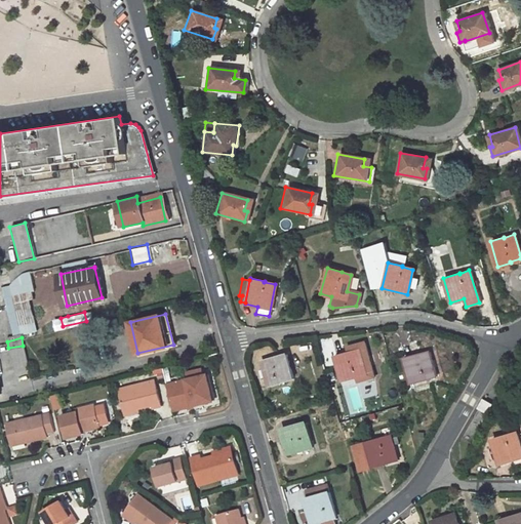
[(339,379),(364,372),(357,349),(332,356),(339,379)]
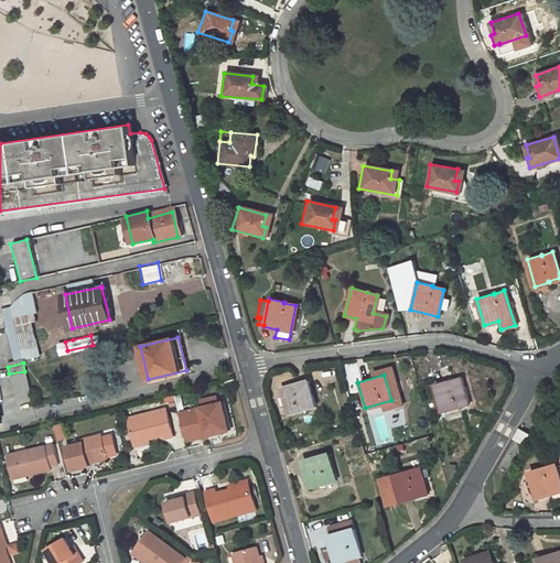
[(458,376),(431,385),(439,411),(466,402),(458,376)]
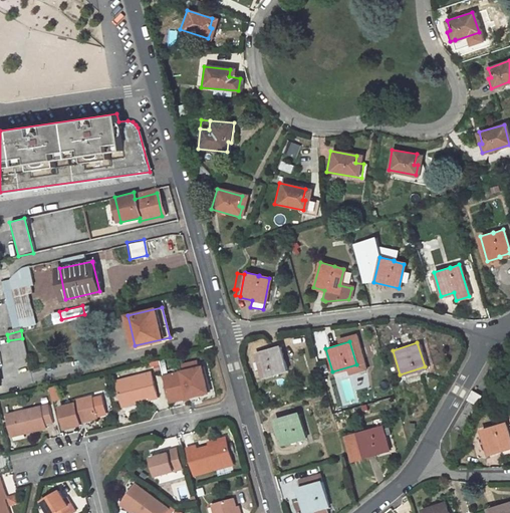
[(286,369),(278,345),(254,352),(262,375),(286,369)]
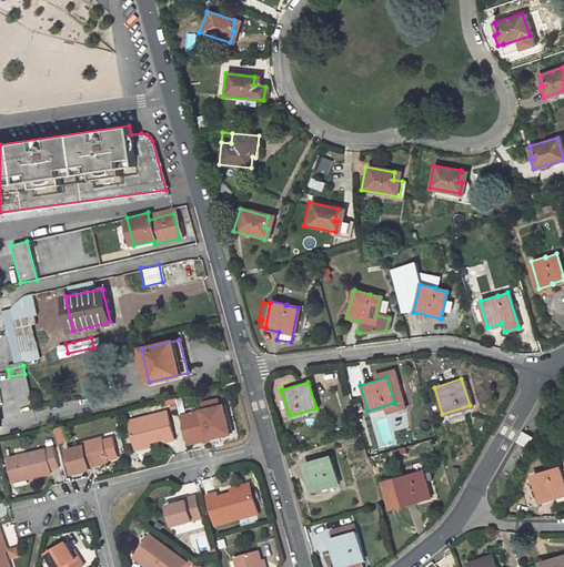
[(202,409),(218,405),(215,398),(200,402),(202,409)]
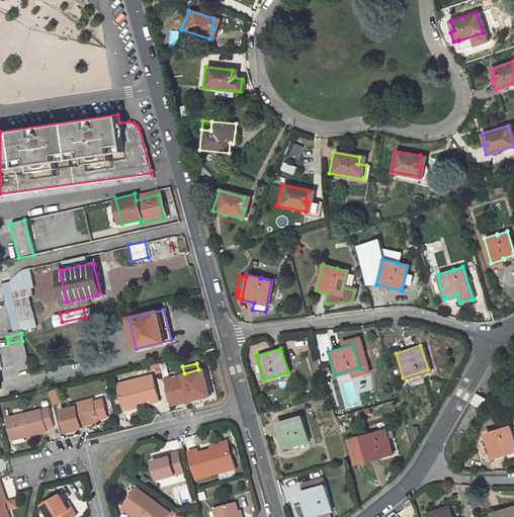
[(169,405),(209,395),(202,369),(198,369),(184,373),(163,378),(169,405)]
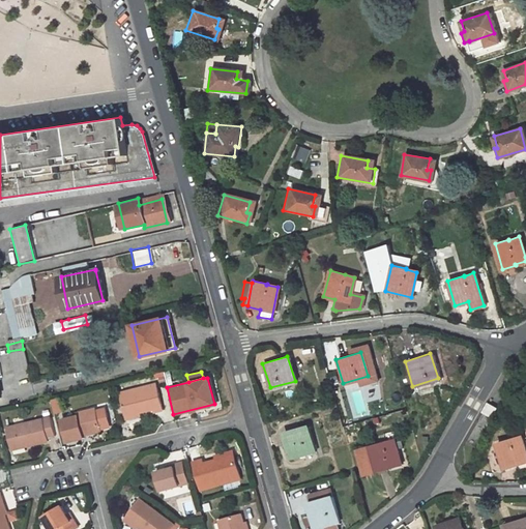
[(154,383),(118,391),(124,414),(139,411),(153,407),(154,410),(162,409),(154,383)]
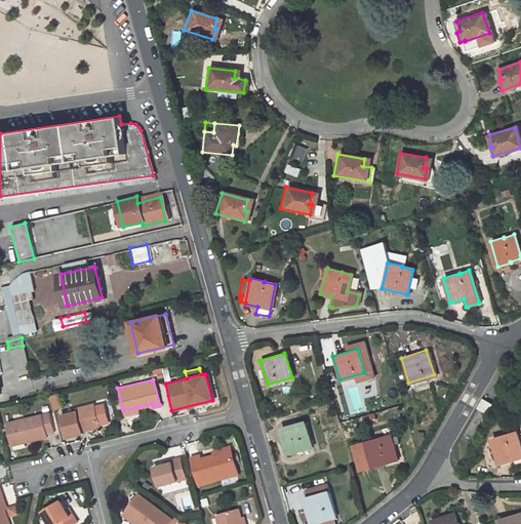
[(482,398),(476,407),(485,412),(489,402),(482,398)]
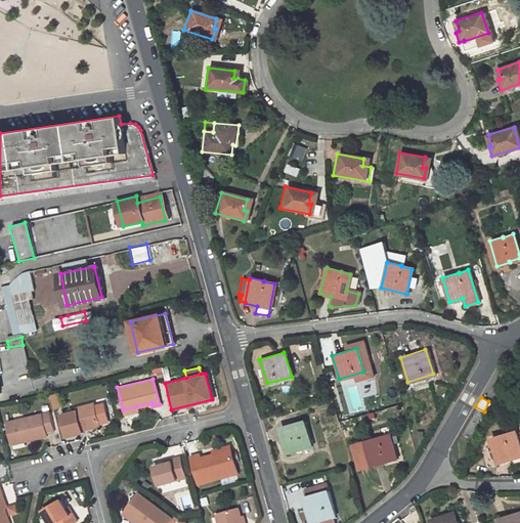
[(77,409),(59,413),(67,435),(82,431),(82,430),(99,426),(93,405),(77,409)]
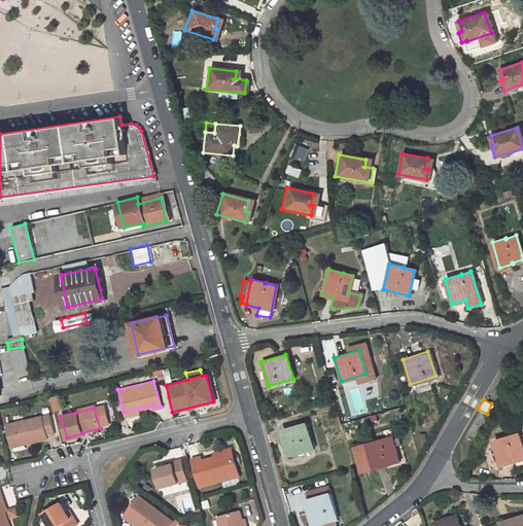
[(49,414),(5,425),(10,443),(26,439),(27,443),(46,437),(46,434),(55,432),(49,414)]
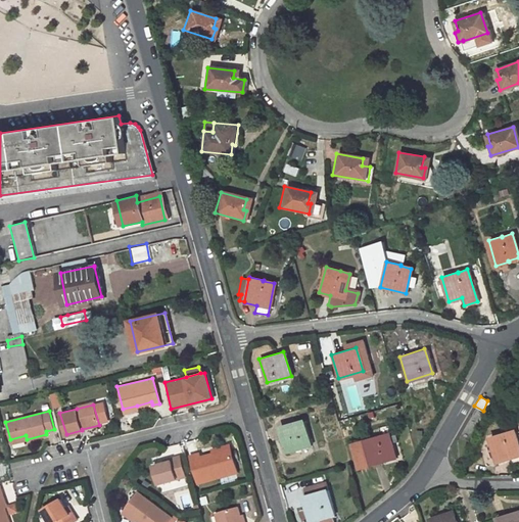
[(311,444),(303,419),(279,426),(286,452),(311,444)]
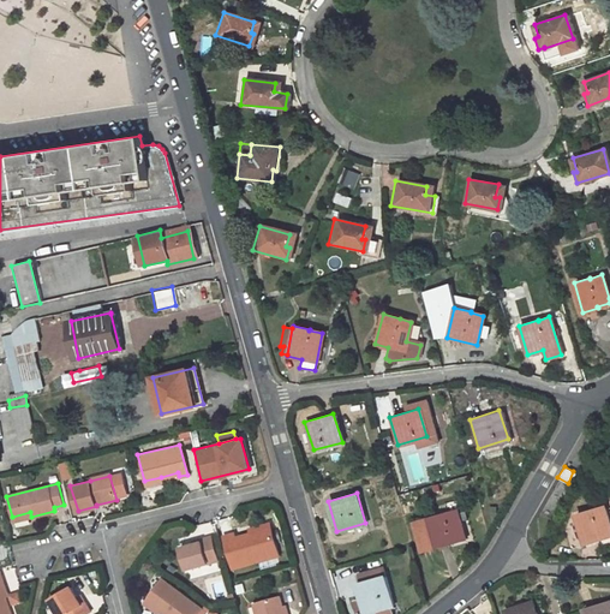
[(574,512),(584,542),(609,532),(609,525),(603,502),(574,512)]
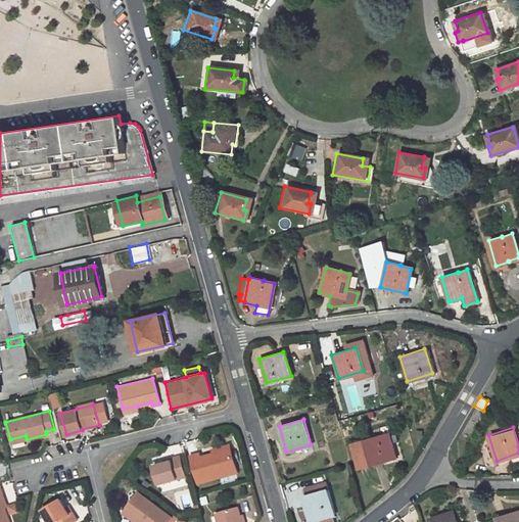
[(394,456),(386,431),(363,438),(365,446),(370,463),(394,456)]
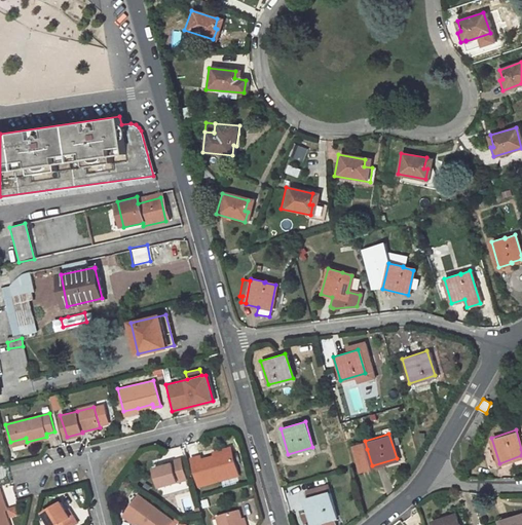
[(367,449),(365,441),(351,446),(359,470),(366,467),(361,451),(367,449)]
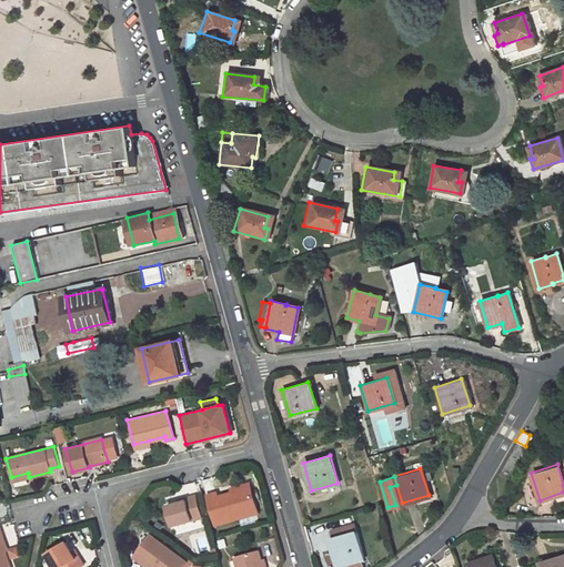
[(232,493),(250,487),(249,483),(231,488),(232,493)]
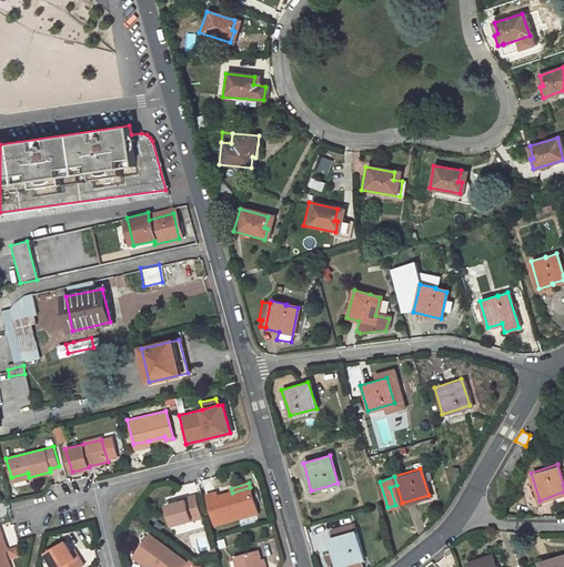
[(402,503),(396,485),(390,487),(395,505),(402,503)]
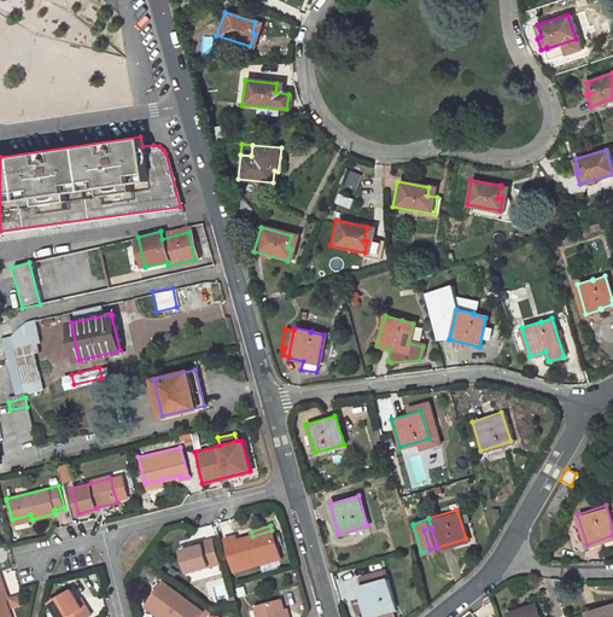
[(272,530),(252,536),(237,541),(234,536),(225,539),(234,571),(280,558),(272,530)]
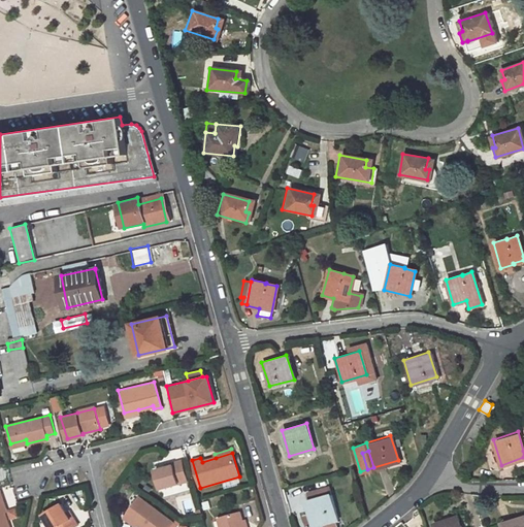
[(159,489),(187,482),(182,460),(173,463),(173,465),(154,470),(159,489)]
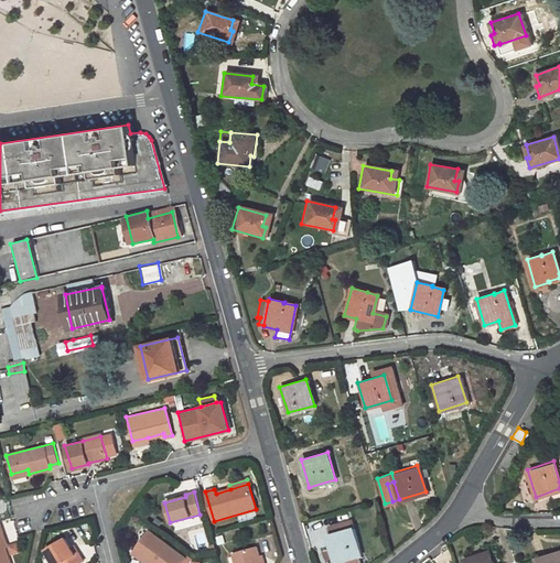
[(9,562),(4,547),(0,534),(2,533),(0,528),(0,562),(9,562)]
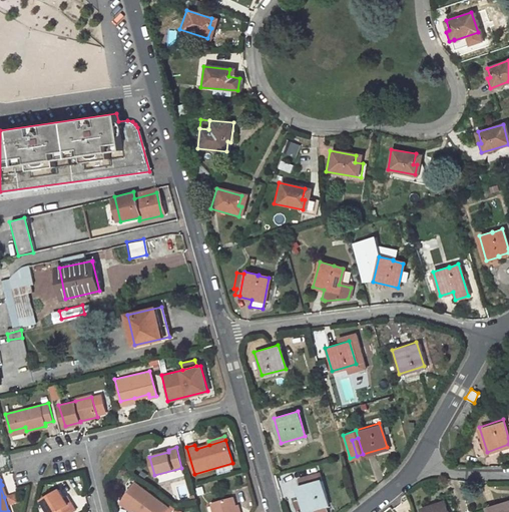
[(296,511),(298,511),(326,504),(319,480),(295,487),(299,498),(294,500),(296,511)]
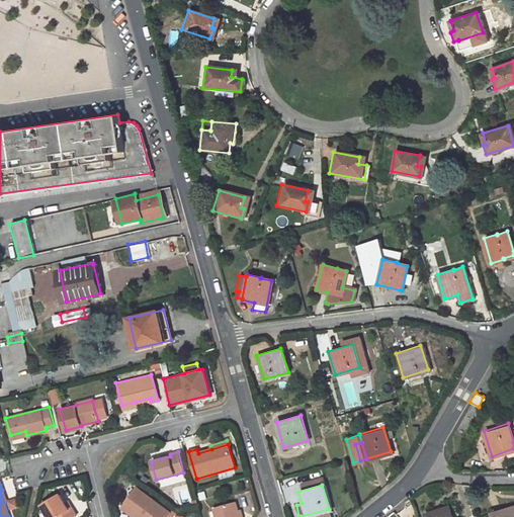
[(122,506),(134,514),(137,516),(165,516),(169,513),(135,489),(122,506)]
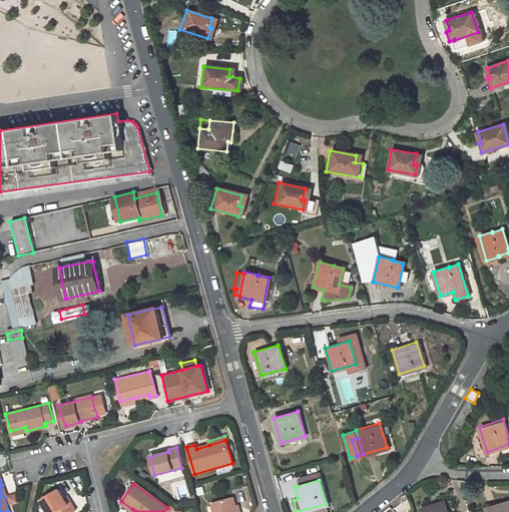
[(42,500),(48,511),(71,511),(76,510),(71,502),(68,503),(64,498),(59,489),(42,500)]
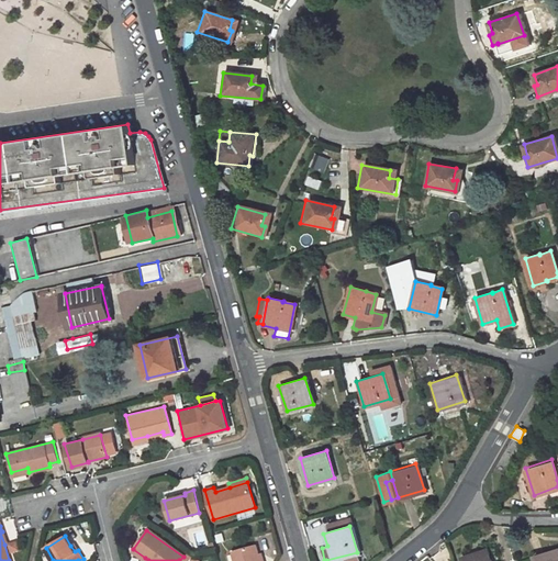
[(233,553),(234,560),(259,560),(258,556),(255,547),(233,553)]
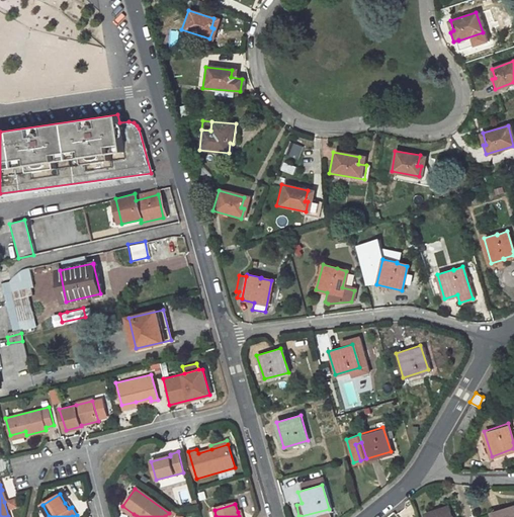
[(425,516),(451,516),(447,505),(424,512),(425,516)]
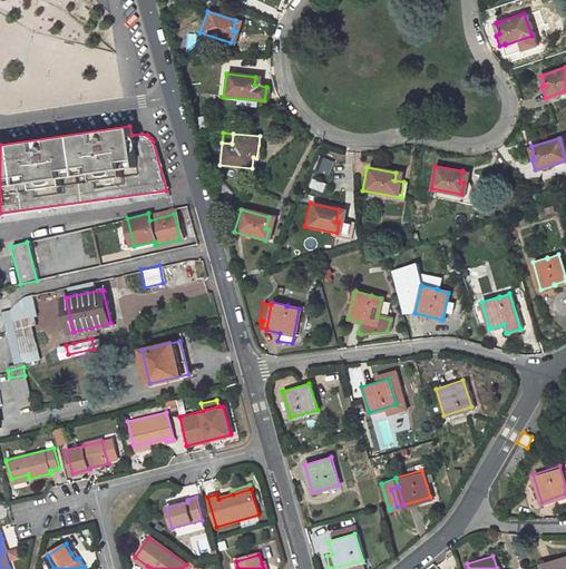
[(565,568),(565,556),(539,563),(540,568),(565,568)]
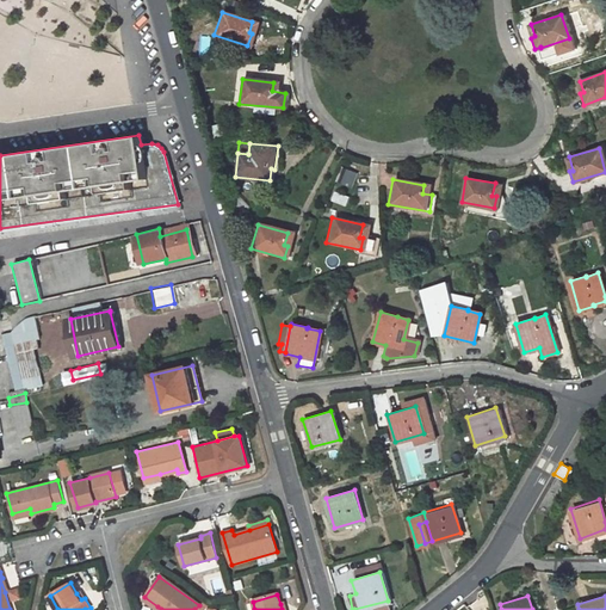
[(158,607),(144,597),(142,601),(155,609),(158,607)]
